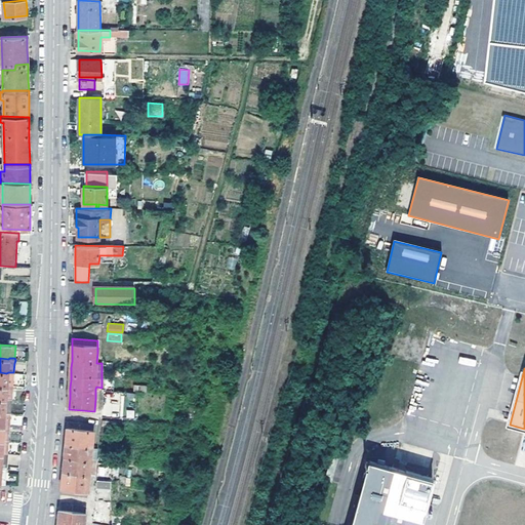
[(6,373),(0,372),(0,386),(6,387),(7,385),(12,386),(14,374),(13,372),(8,372),(6,373)]
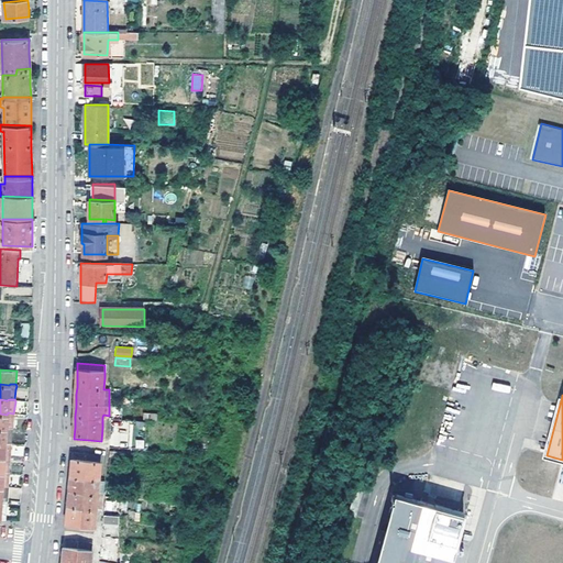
[(7,415),(0,414),(0,428),(6,429),(7,427),(12,428),(13,429),(14,416),(13,414),(8,412),(7,415)]
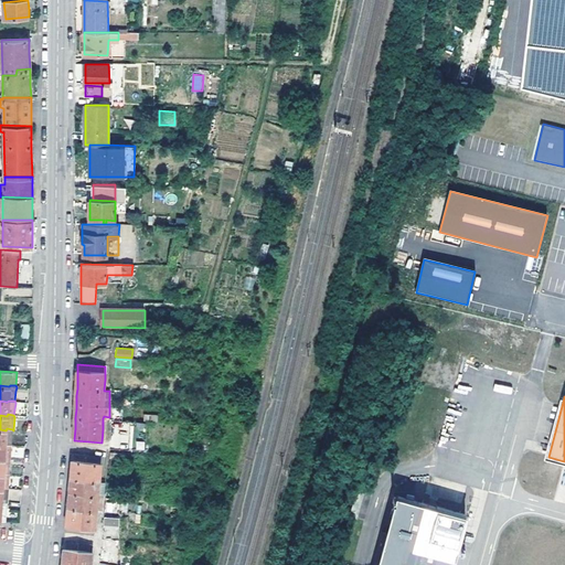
[(113,420),(112,448),(130,449),(131,422),(113,420)]
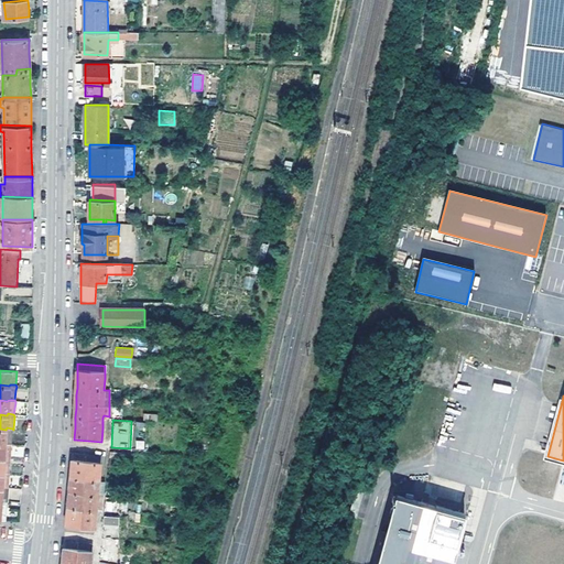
[(6,430),(0,429),(0,444),(4,445),(6,443),(12,445),(13,430),(12,429),(7,427),(6,430)]
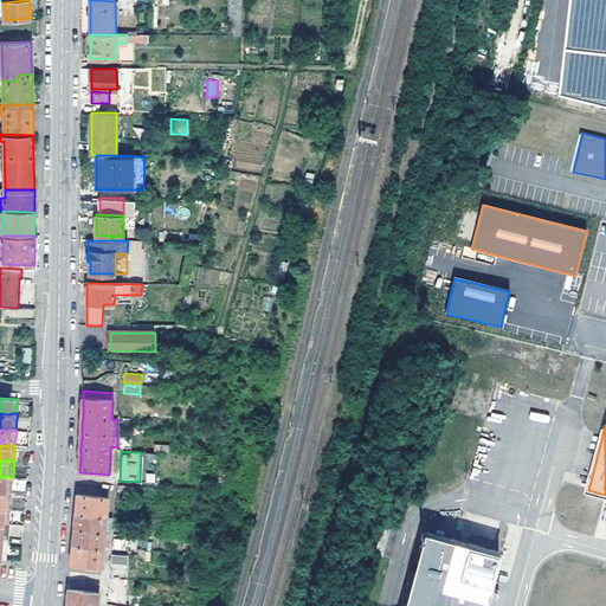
[(0,477),(0,491),(5,492),(6,491),(12,492),(13,478),(6,476),(5,478),(0,477)]
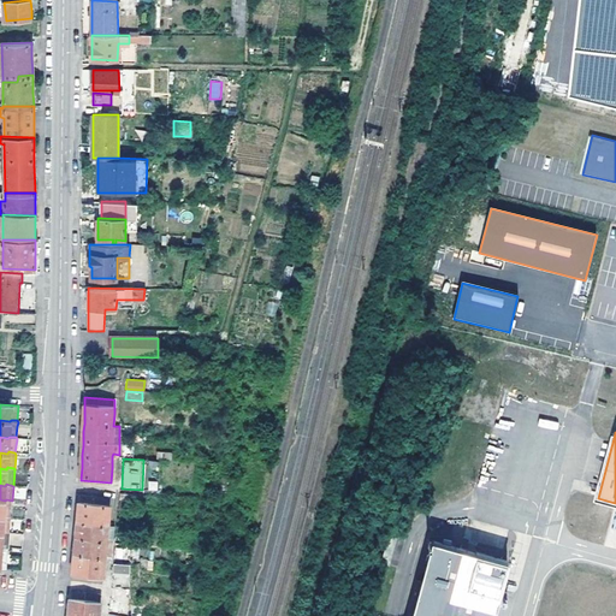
[(73,566),(72,579),(87,580),(102,581),(104,569),(105,555),(106,554),(112,555),(113,549),(113,543),(114,532),(114,526),(108,525),(110,511),(111,498),(95,496),(81,493),(80,508),(78,521),(77,529),(76,535),(75,545),(75,552),(73,566)]
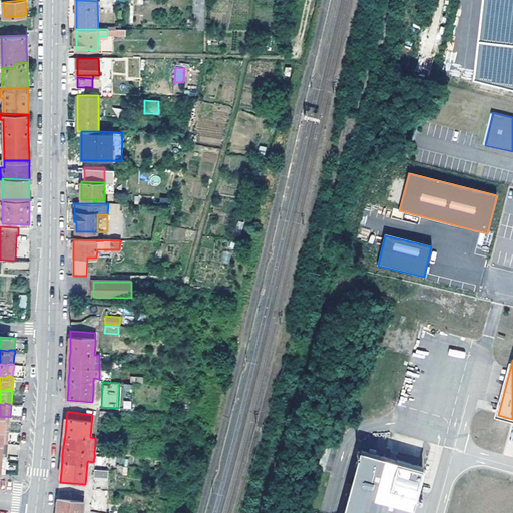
[(4,417),(0,416),(0,430),(3,430),(4,429),(9,429),(10,417),(5,416),(4,417)]
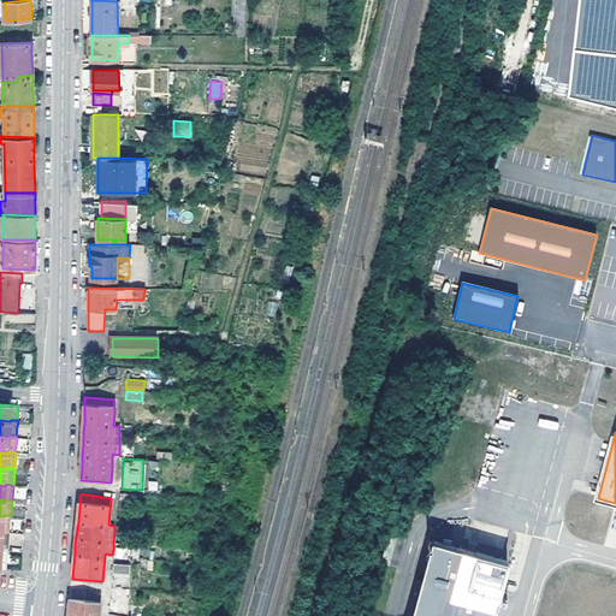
[(10,532),(11,517),(11,515),(5,515),(4,516),(0,516),(0,532),(3,533),(4,531),(10,532)]
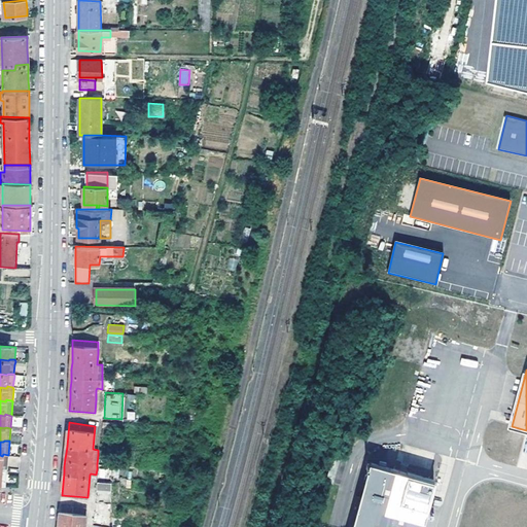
[(420,526),(433,480),(371,462),(352,526),(420,526)]
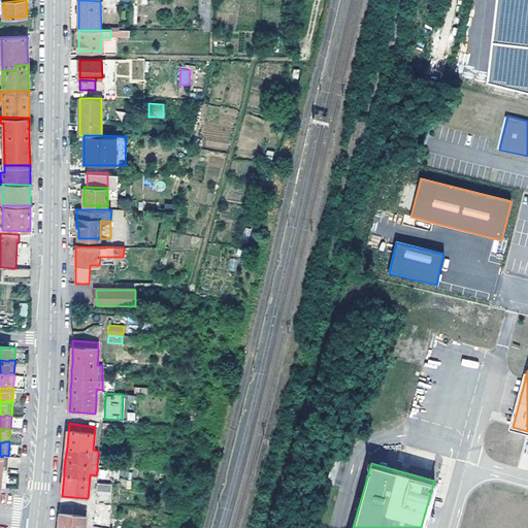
[(97,497),(111,497),(110,484),(97,484),(97,497)]
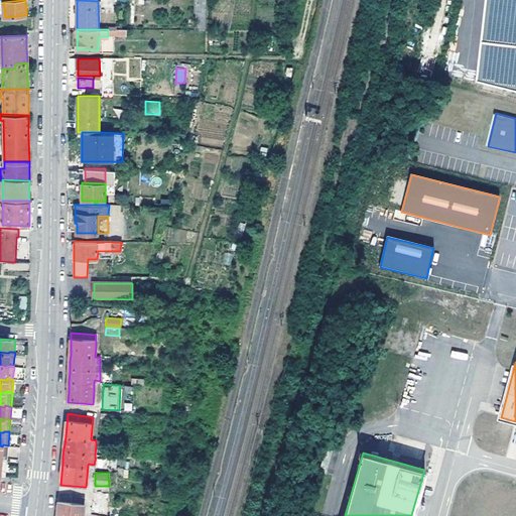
[(93,496),(92,500),(107,503),(108,495),(93,494),(93,496)]
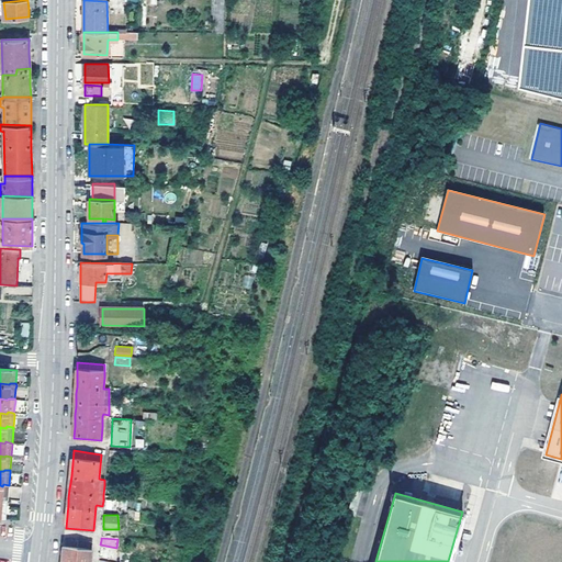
[(90,561),(91,557),(92,543),(79,542),(65,540),(63,553),(62,561),(90,561)]
